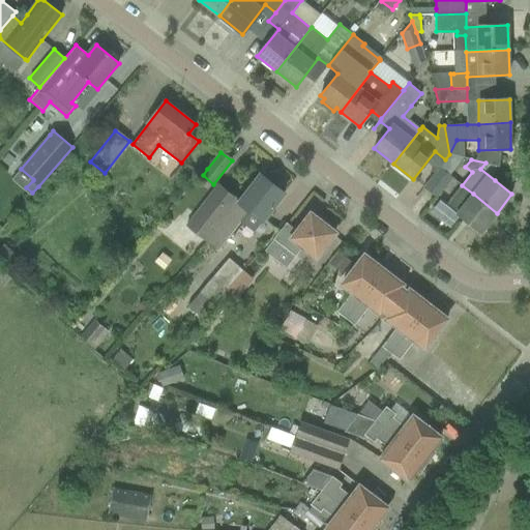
[(423,187),(437,198),(453,178),(439,167),(423,187)]
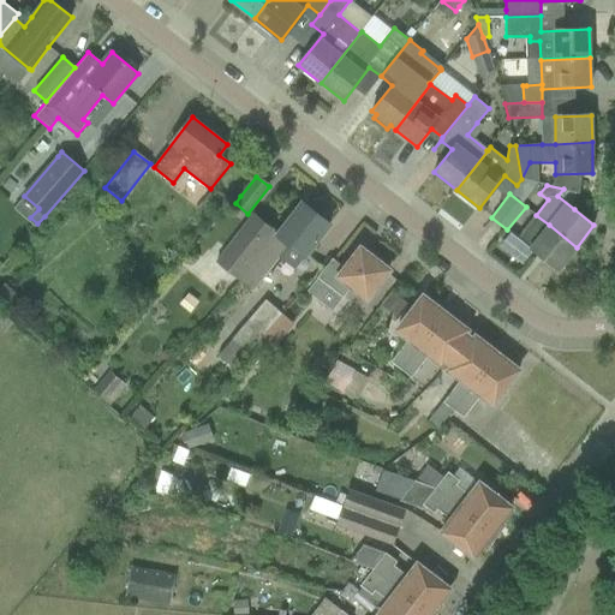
[(290,244),(305,256),(329,225),(302,203),(278,234),(280,237),(278,240),(270,237),(268,240),(282,252),(290,244)]
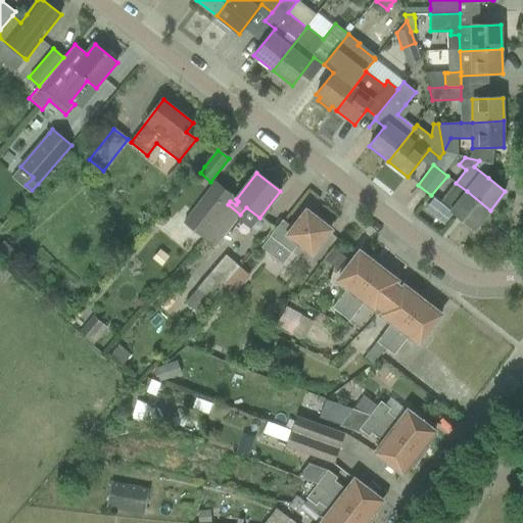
[(203,238),(215,247),(240,215),(228,204),(230,201),(236,204),(238,201),(236,199),(215,183),(192,211),(197,216),(188,227),(203,239),(203,238)]
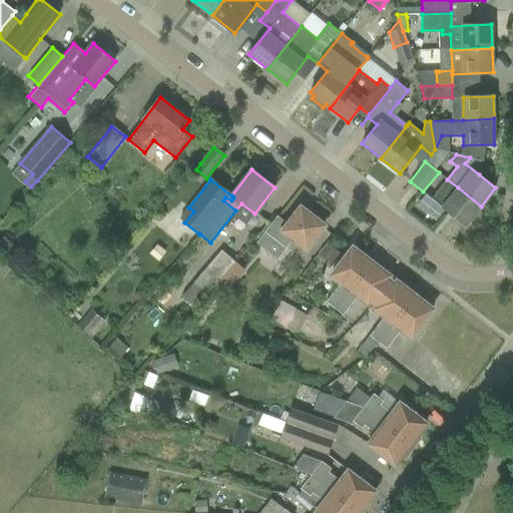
[(432,198),(466,225),(480,206),(458,187),(447,179),(432,198)]
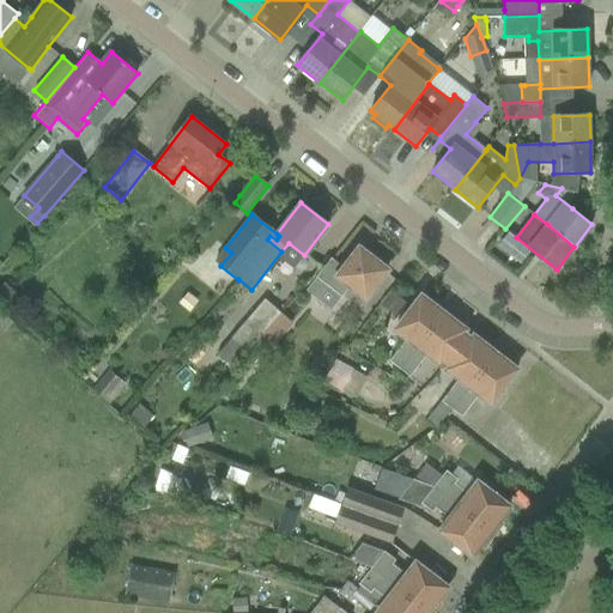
[(350,286),(365,298),(388,269),(369,255),(368,255),(360,250),(356,255),(354,254),(344,267),(331,258),(305,291),(332,310),(350,286)]
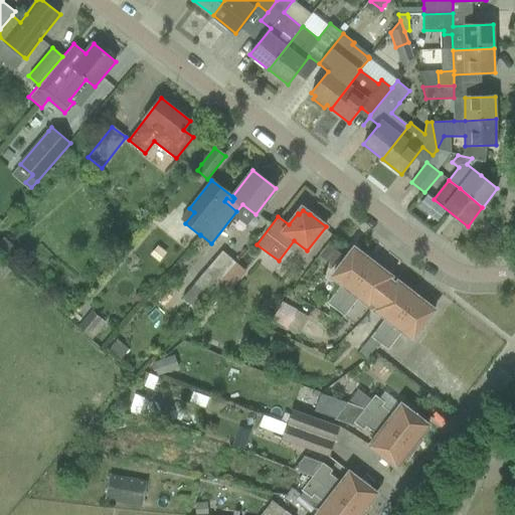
[(328,303),(336,310),(374,260),(367,253),(365,256),(354,248),(332,277),(342,284),(328,303)]
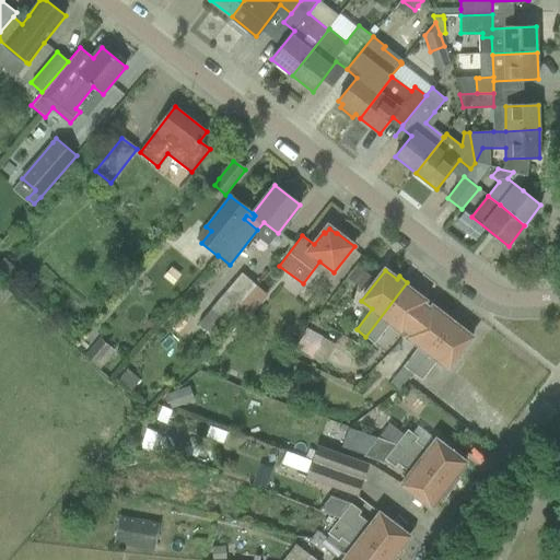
[(198,324),(213,337),(226,319),(257,286),(242,272),(198,324)]
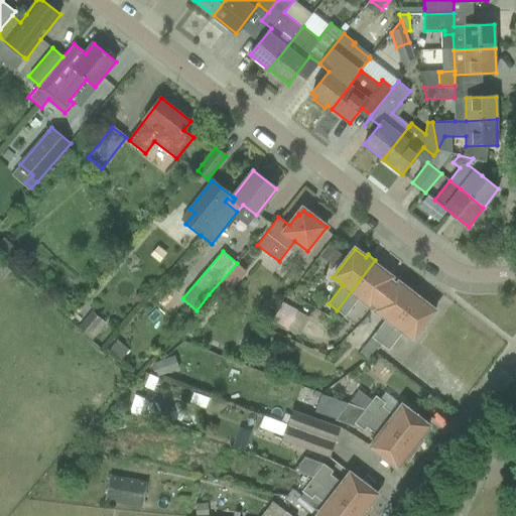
[(375,260),(337,310),(345,316),(360,297),(370,305),(371,304),(391,278),(391,277),(381,268),(383,266),(375,260)]
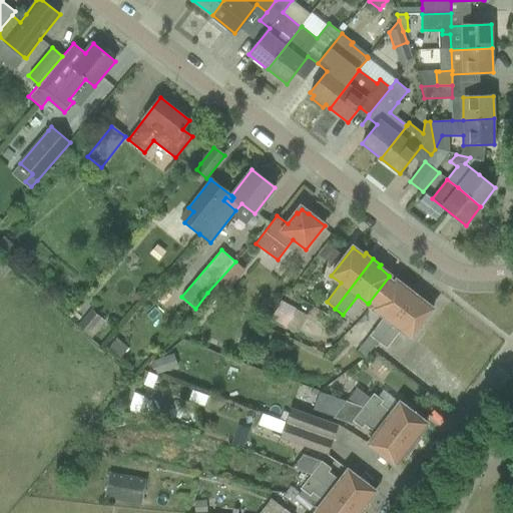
[(385,317),(370,336),(378,342),(417,292),(410,287),(407,290),(396,281),(396,282),(376,308),(375,309),(385,317)]
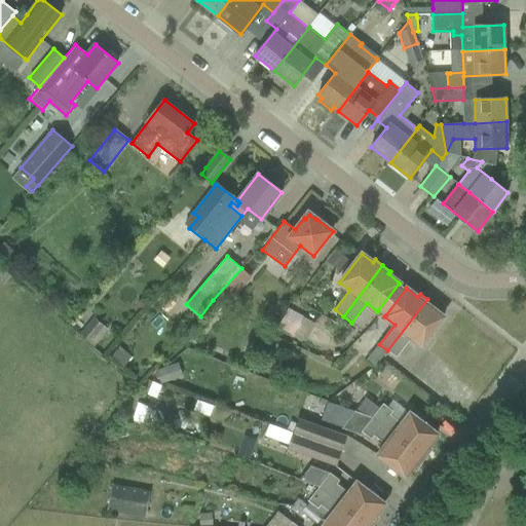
[(223,290),(213,300),(223,309),(232,298),(223,290)]
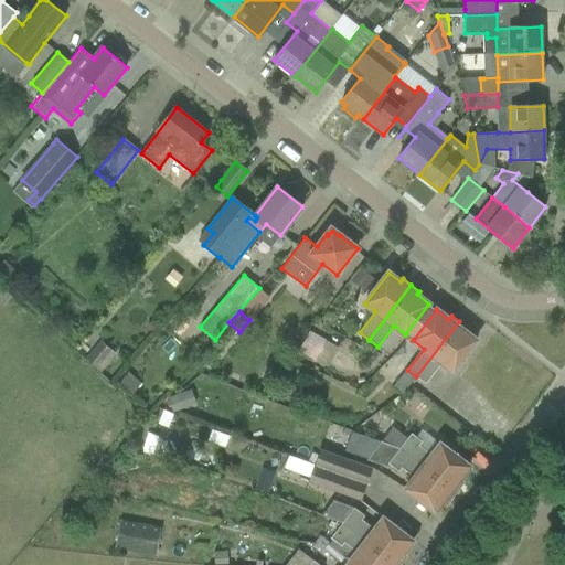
[(416,376),(426,384),(441,363),(452,371),(477,340),(465,331),(467,328),(459,321),(416,376)]
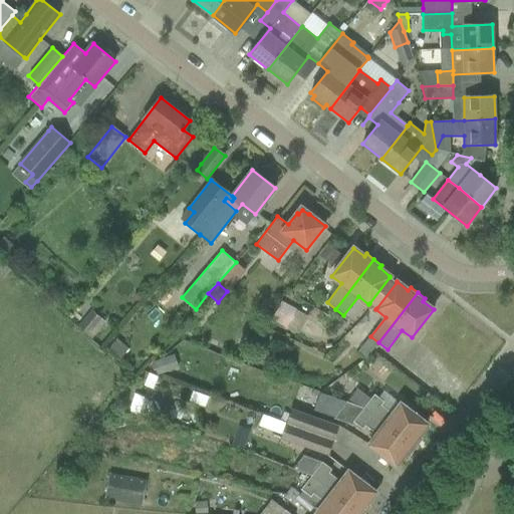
[(271,319),(287,328),(297,310),(281,301),(271,319)]
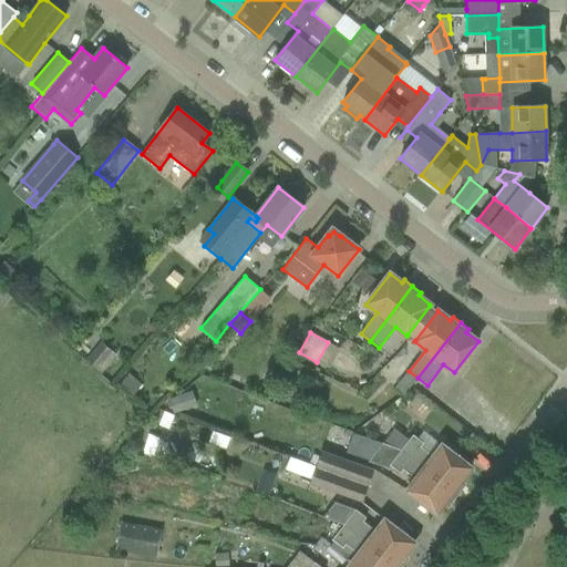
[(102,341),(86,360),(102,373),(117,356),(102,341)]
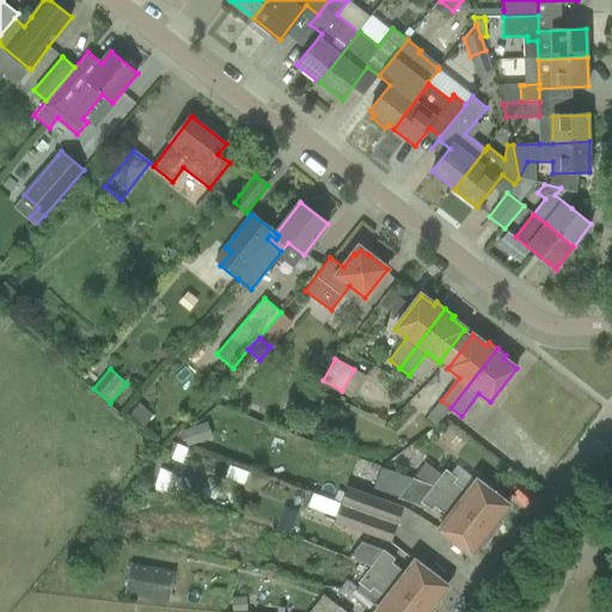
[(441,401),(427,420),(436,427),(451,408),(441,401)]
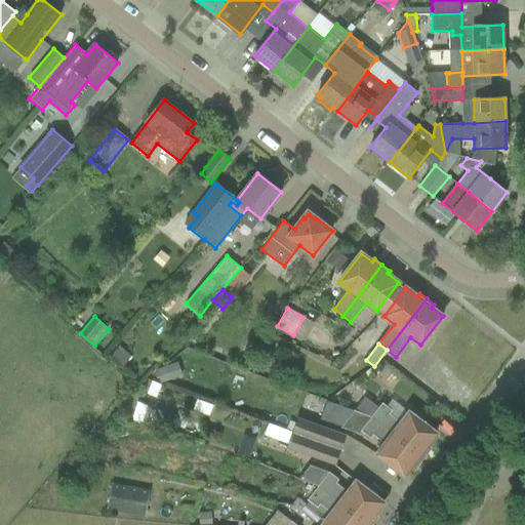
[(159,369),(156,370),(161,382),(164,381),(182,375),(177,363),(159,369)]
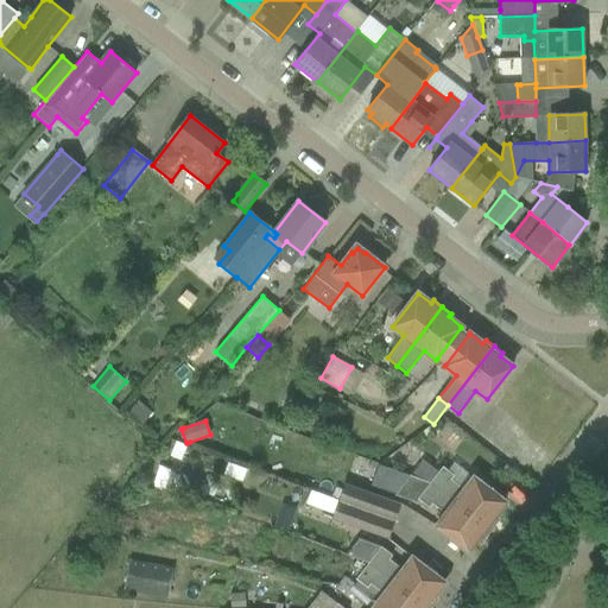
[(177,442),(171,455),(182,460),(188,447),(177,442)]
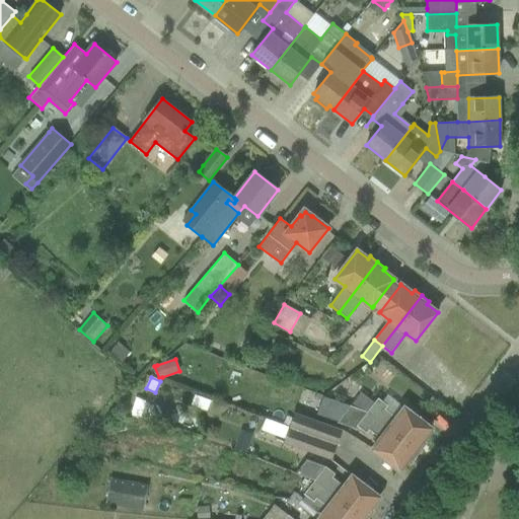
[(351,404),(350,405),(367,412),(374,402),(368,397),(360,392),(351,404)]
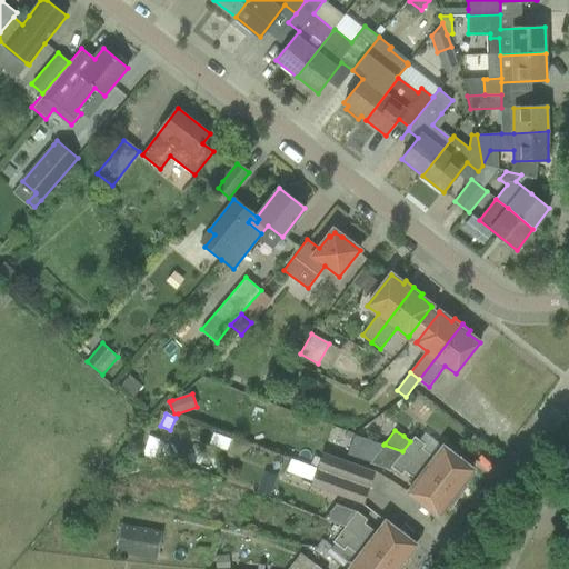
[(402,451),(458,495),(465,486),(462,483),(473,470),(443,447),(435,458),(422,449),(425,445),(415,437),(410,441),(402,451)]
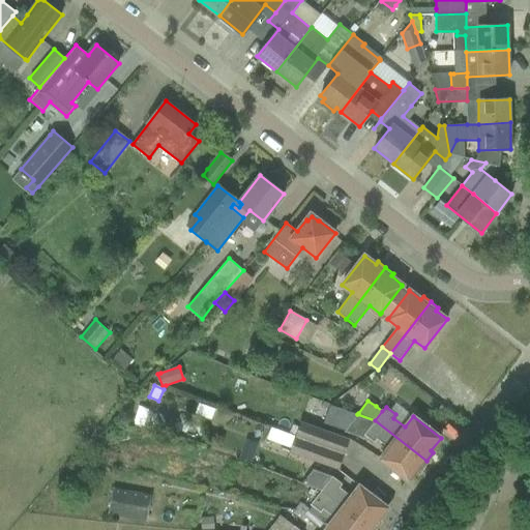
[(380,459),(408,480),(418,467),(420,469),(427,461),(375,420),(357,414),(344,432),(362,438),(364,435),(374,442),(377,439),(388,448),(380,459)]
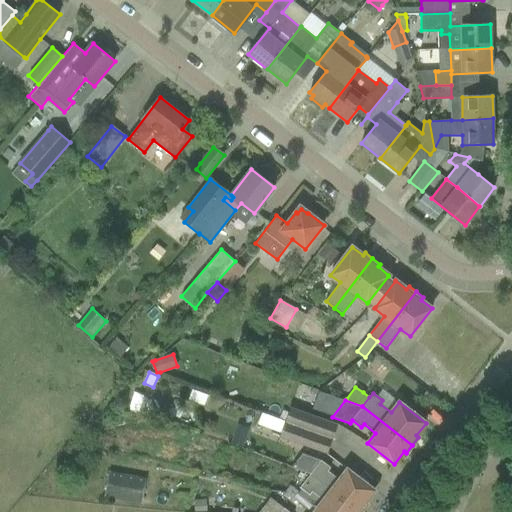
[(285,422),(332,439),(338,424),(291,407),(285,422)]
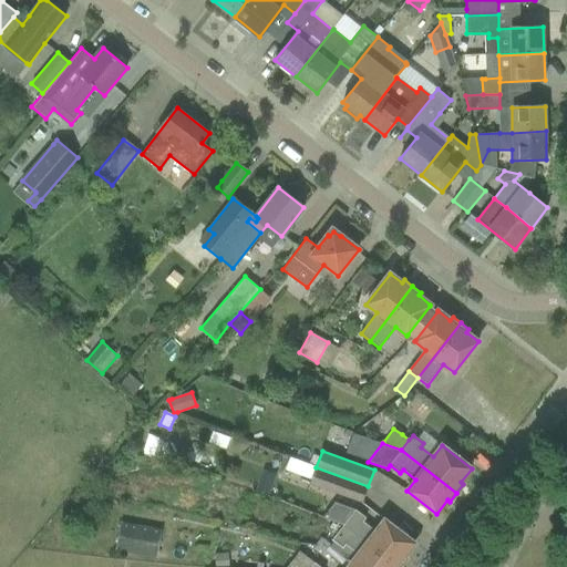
[(310,484),(361,503),(368,486),(316,467),(310,484)]
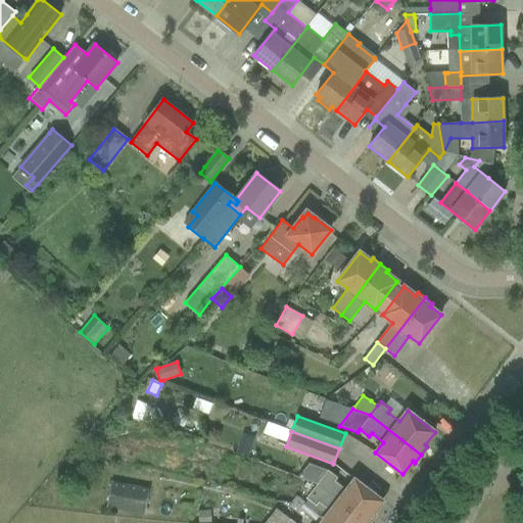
[(317,484),(367,522),(368,522),(374,516),(372,514),(382,501),(354,480),(346,490),(335,481),(337,478),(328,470),(308,463),(297,477),(307,481),(317,484)]
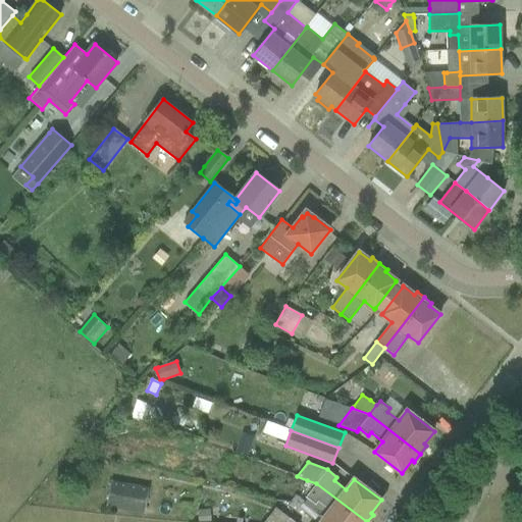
[(107,506),(145,514),(149,487),(112,481),(107,506)]
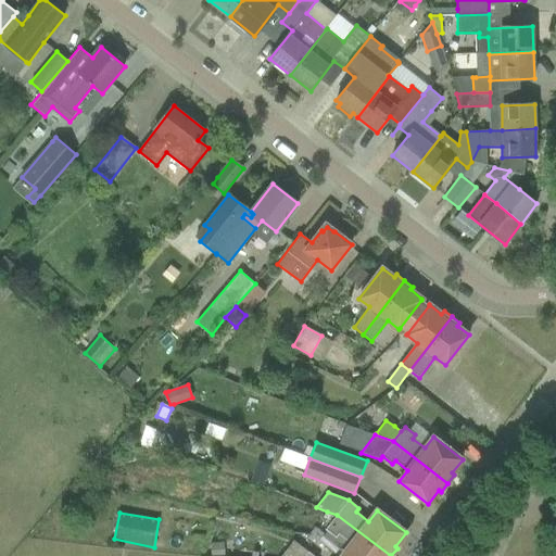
[(390,555),(337,515),(326,530),(327,530),(336,538),(339,533),(351,543),(343,555),(344,555),(343,555),(390,555)]
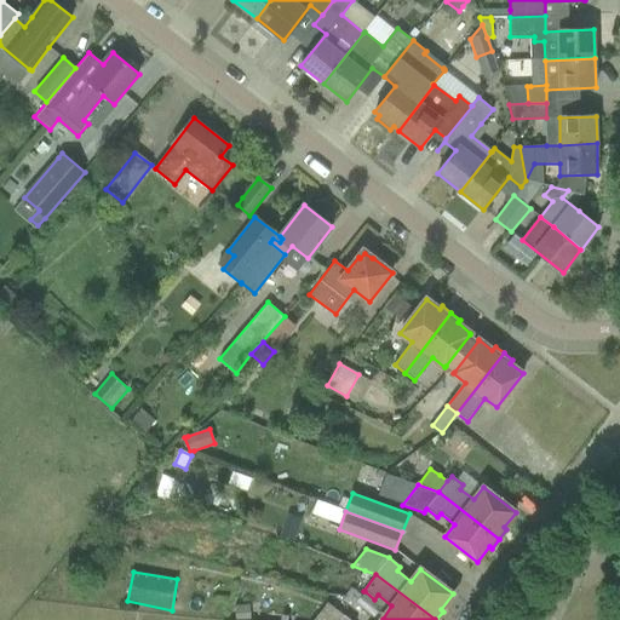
[(250,619),(250,604),(235,607),(236,619),(250,619)]
